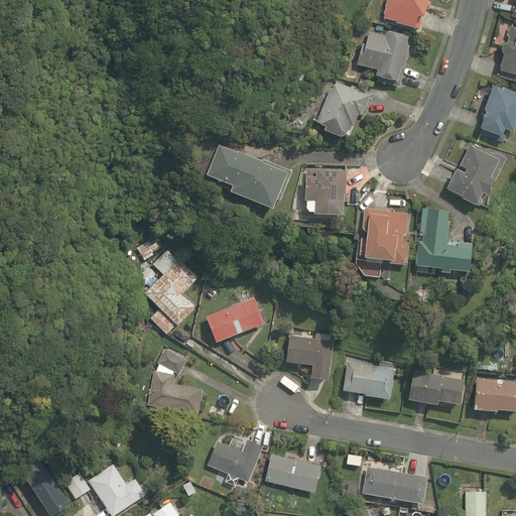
[(397,24),(415,29),(418,17),(424,19),(429,0),(387,0),(383,19),(397,22),(397,24)]
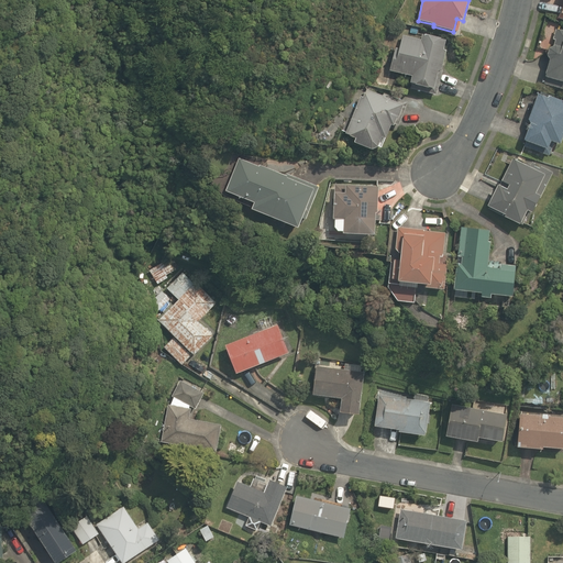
[(545,78),(562,83),(562,31),(555,30),(553,41),(555,41),(554,46),(549,50),(548,56),(550,61),(545,78)]
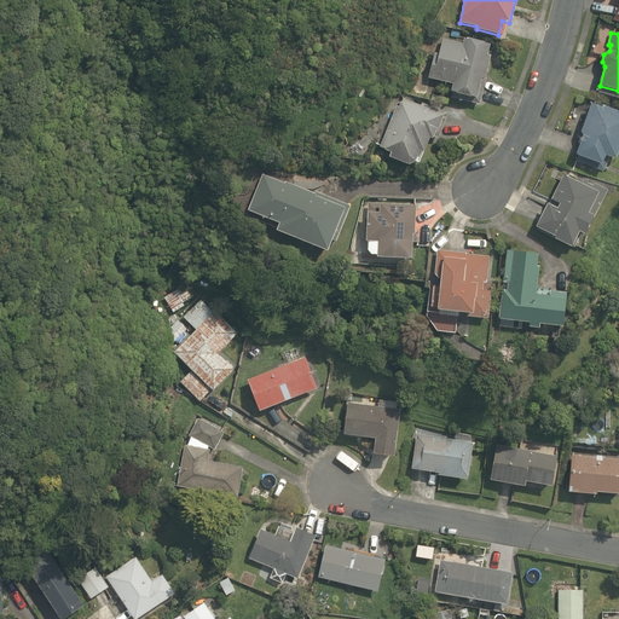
[(450,97),(479,105),(492,57),(489,56),(491,46),(466,39),(463,46),(444,40),(439,55),(435,53),(429,79),(453,85),(450,97)]
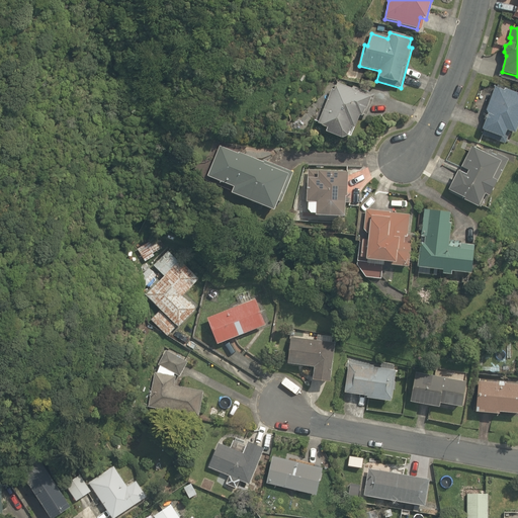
[(327,133),(343,139),(351,137),(360,116),(366,118),(375,96),(353,87),(352,89),(338,83),(335,91),(332,89),(318,123),(328,128),(327,133)]
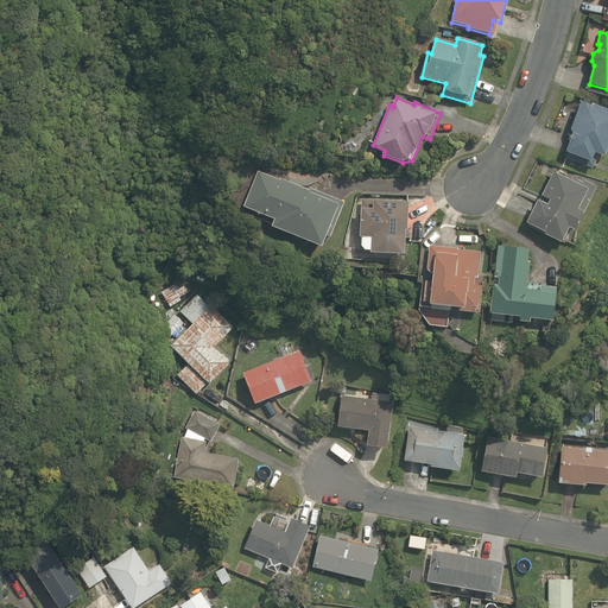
[(567,159),(593,170),(599,156),(605,158),(607,149),(607,113),(607,111),(593,105),(591,107),(581,103),(571,131),(574,134),(567,152),(569,153),(567,159)]
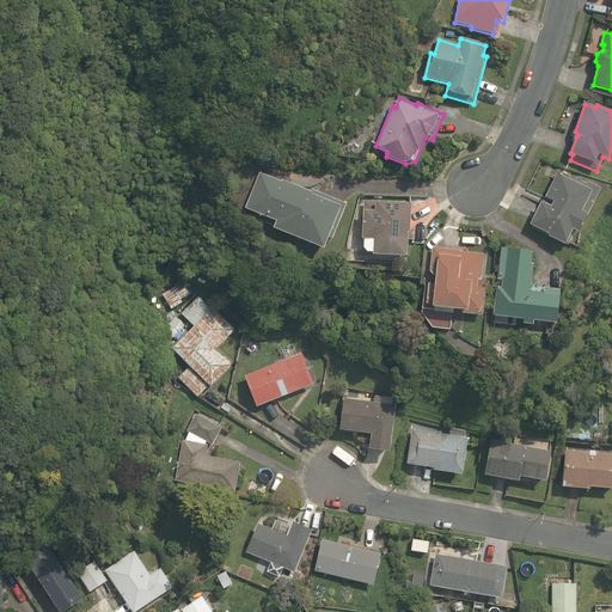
[(274,228),(325,249),(329,239),(332,240),(347,204),(312,190),(311,191),(283,181),(282,183),(259,173),(246,209),(277,221),(274,228)]
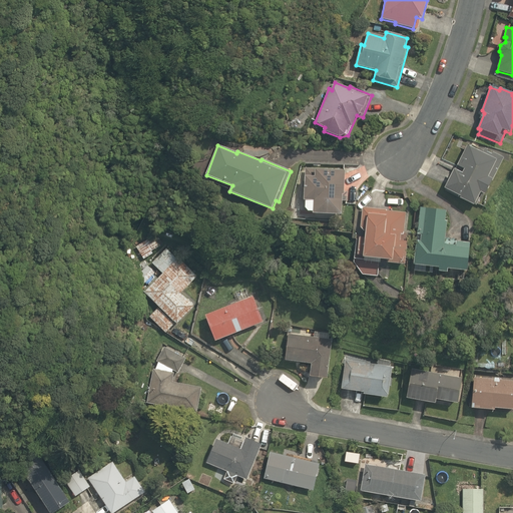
[(461,198),(474,205),(481,192),(485,194),(504,158),(493,153),(492,155),(487,152),(488,150),(485,148),(483,153),(468,145),(445,188),(461,197),(461,198)]
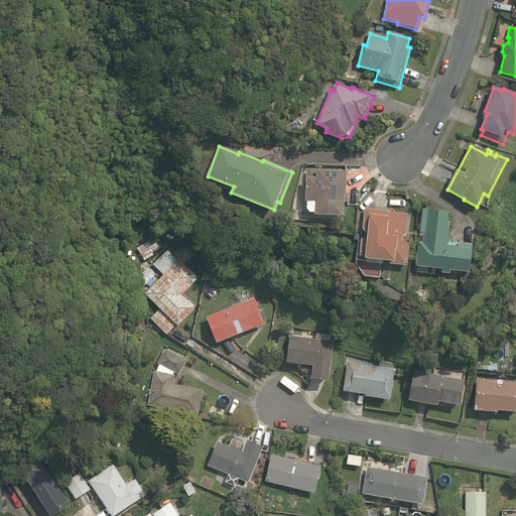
[(314,215),(344,217),(345,196),(347,196),(348,172),(316,171),(316,178),(307,177),(306,202),(314,203),(314,215)]
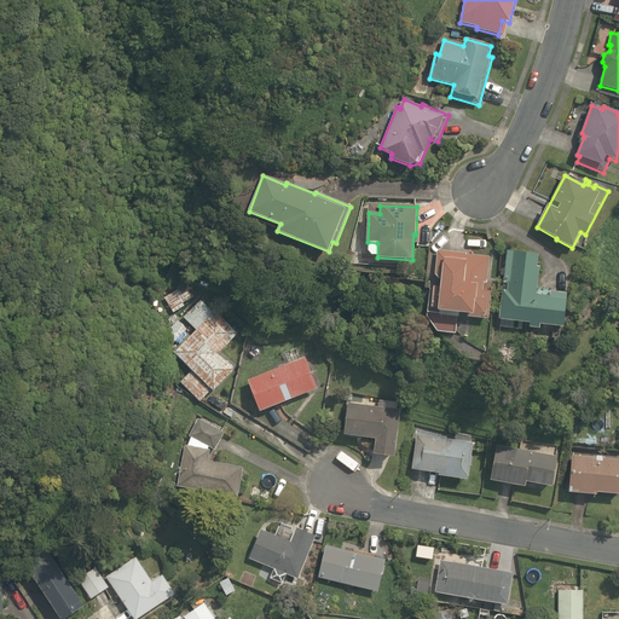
[(444,314),(489,319),(492,293),(484,291),(484,283),(487,284),(491,258),(466,255),(466,254),(438,252),(435,273),(440,279),(441,279),(440,288),(434,287),(432,307),(444,308),(444,314)]
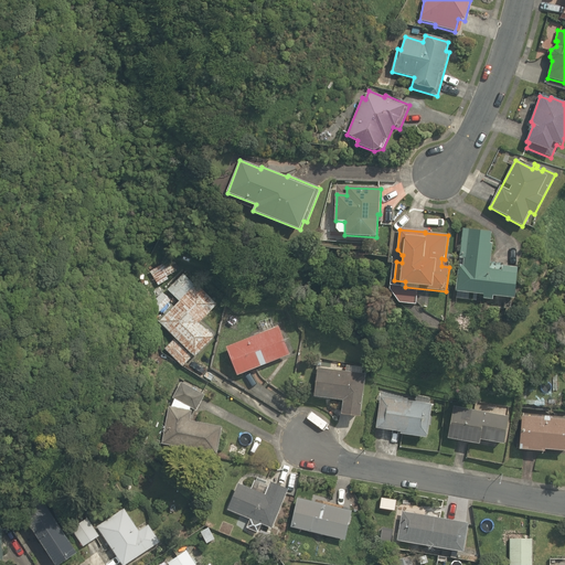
[(483,299),(493,300),(493,296),(514,299),(518,268),(503,266),(502,270),(490,269),(492,244),(490,244),(491,233),(464,230),(460,258),(465,258),(464,266),(459,265),(456,291),(483,295),(483,299)]
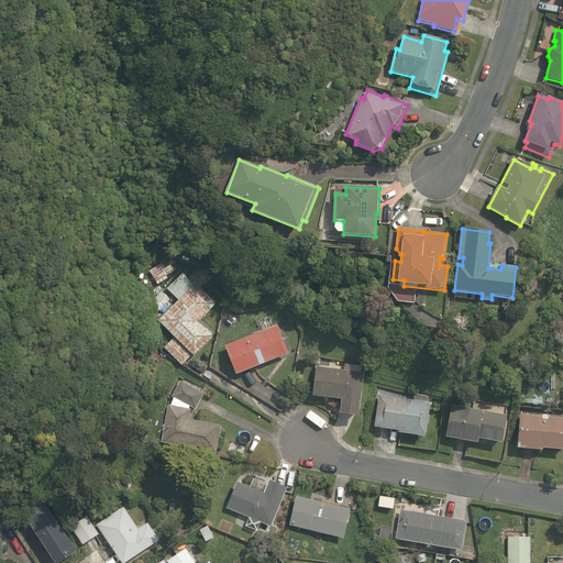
[(198,320),(216,304),(195,282),(194,283),(183,272),(166,287),(178,299),(157,319),(174,337),(162,348),(179,365),(192,353),(194,354),(213,335),(198,320)]
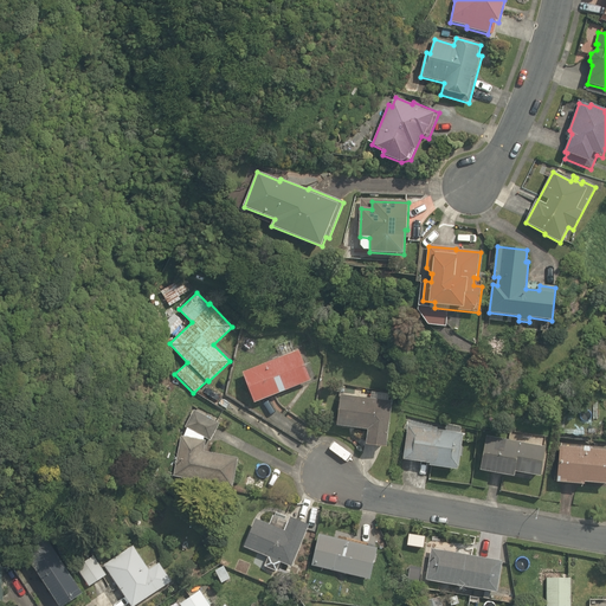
[(161,328),(171,337),(184,324),(174,315),(161,328)]
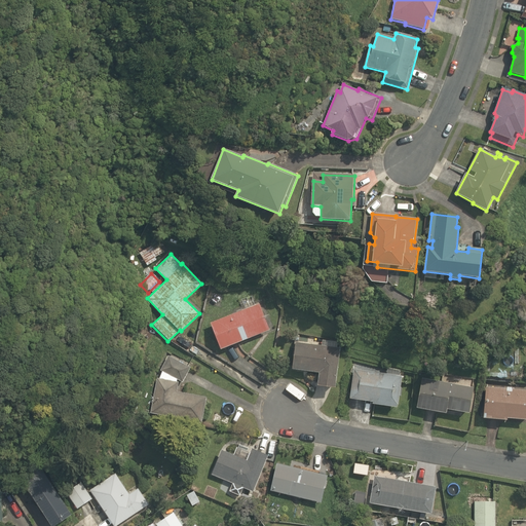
[(211,324),(221,350),(270,331),(260,304),(211,324)]
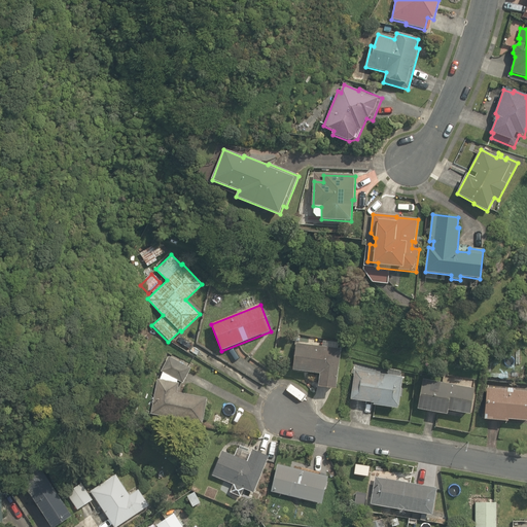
[(318,387),(337,389),(341,349),(296,344),(293,371),(320,374),(318,387)]
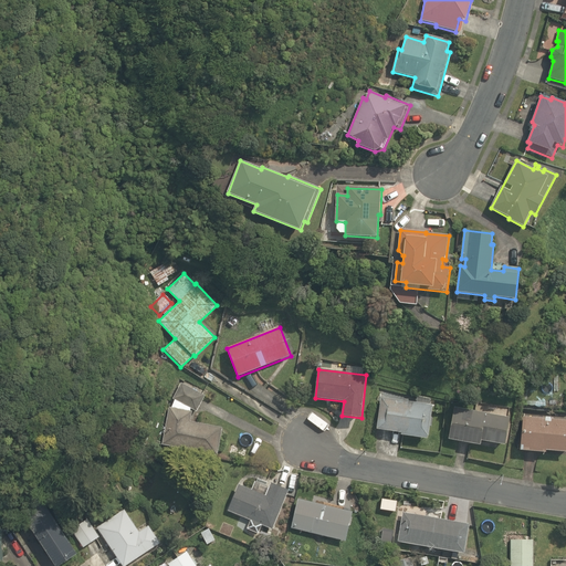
[(163,444),(218,456),(223,428),(191,422),(194,411),(190,411),(191,409),(197,412),(206,396),(182,384),(174,399),(176,400),(173,408),(170,407),(163,444)]
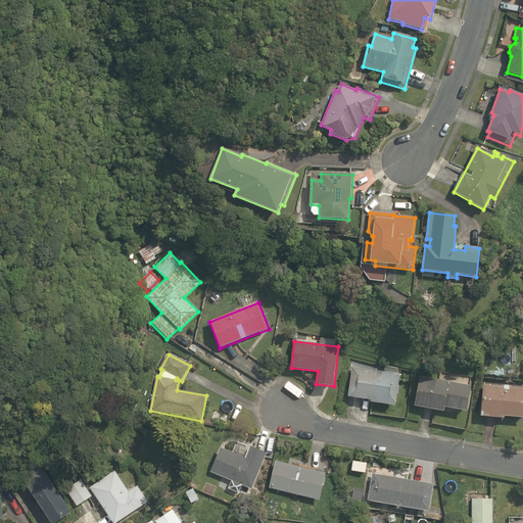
[(395,405),(399,374),(396,374),(397,368),(384,366),(384,371),(352,366),(348,395),(371,399),(370,401),(395,405)]
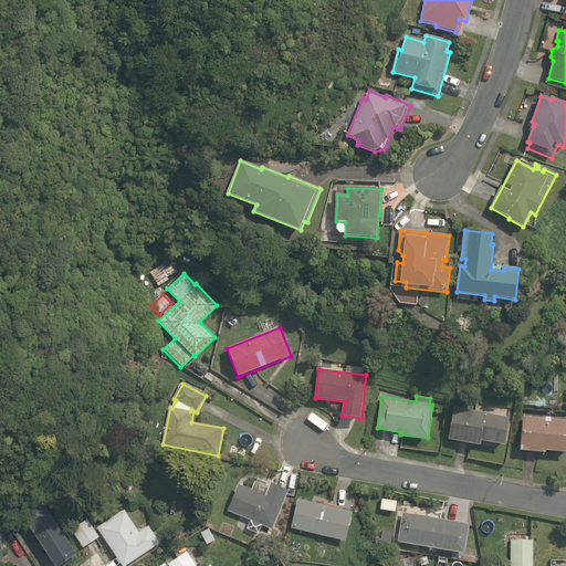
[(442,410),(443,401),(436,399),(433,409),(442,410)]
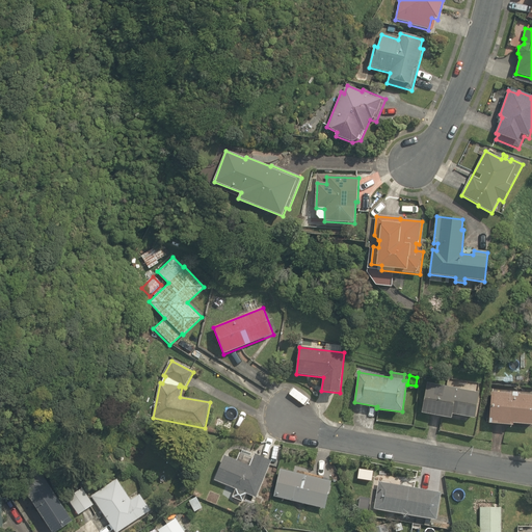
[(452,415),(475,418),(479,393),(427,383),(422,413),(451,418),(452,415)]
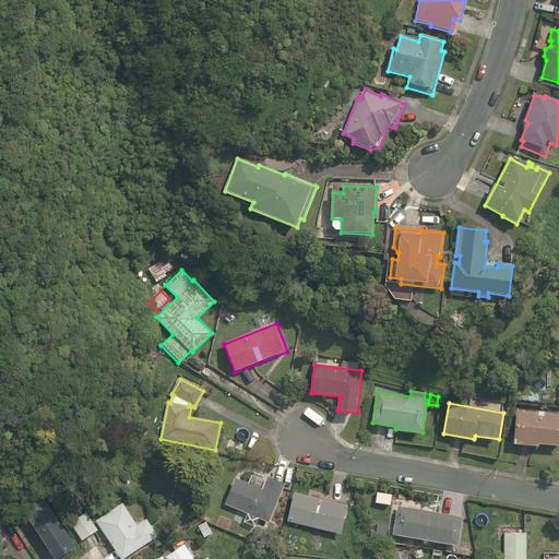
[(514,444),(538,447),(539,444),(558,445),(558,415),(516,412),(514,444)]
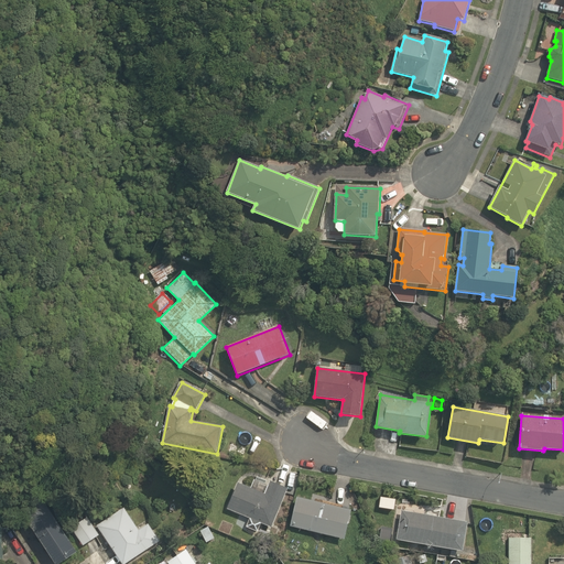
[(145,440),(148,429),(140,427),(138,437),(145,440)]
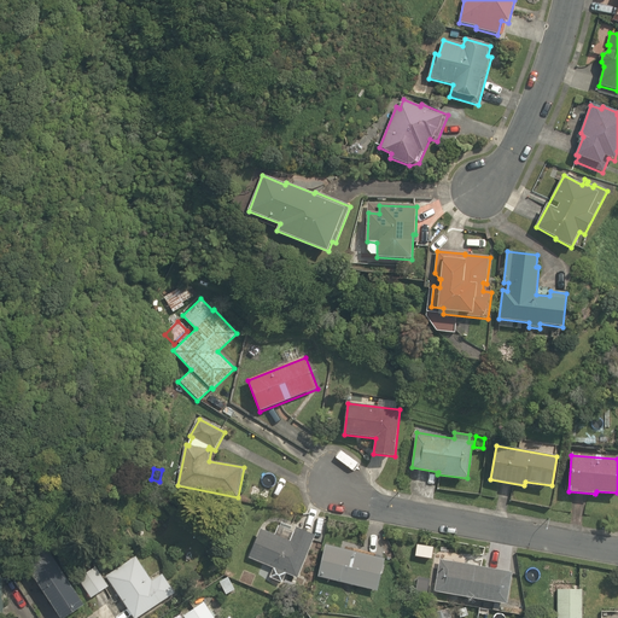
[(270,578),(283,583),(287,573),(298,578),(315,536),(297,528),(291,542),(262,529),(249,558),(274,569),(270,578)]
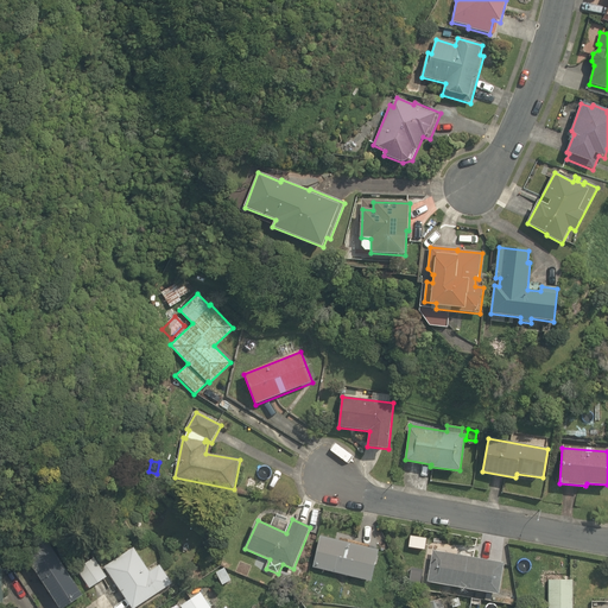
[(24,552),(61,607),(63,607),(84,594),(46,537),(24,552)]
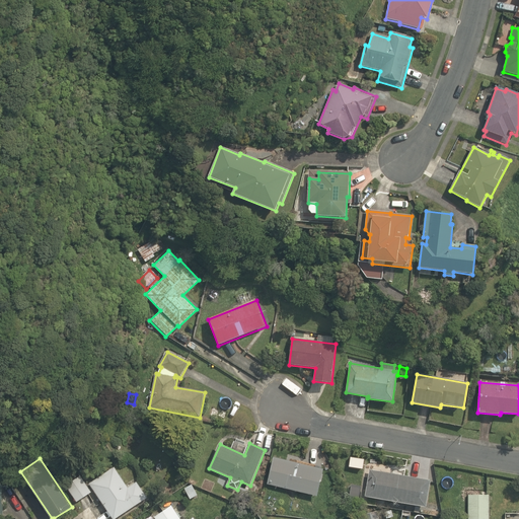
[(268,485),(317,497),(323,470),(274,458),(268,485)]
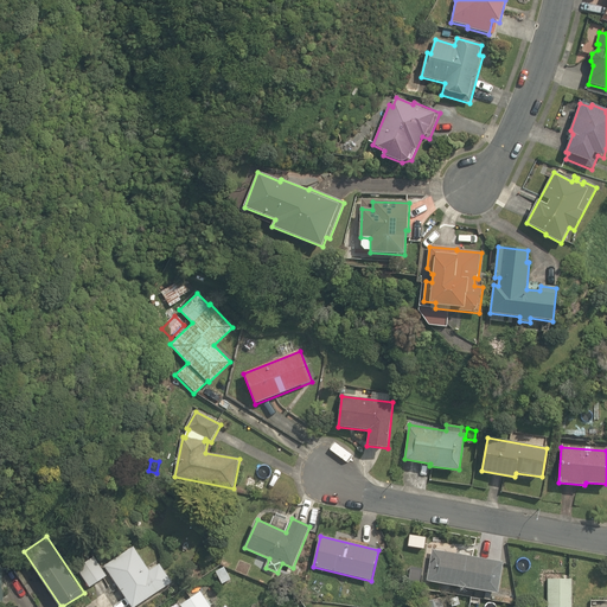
[(104,566),(132,606),(134,606),(172,582),(160,563),(149,570),(134,547),(104,566)]
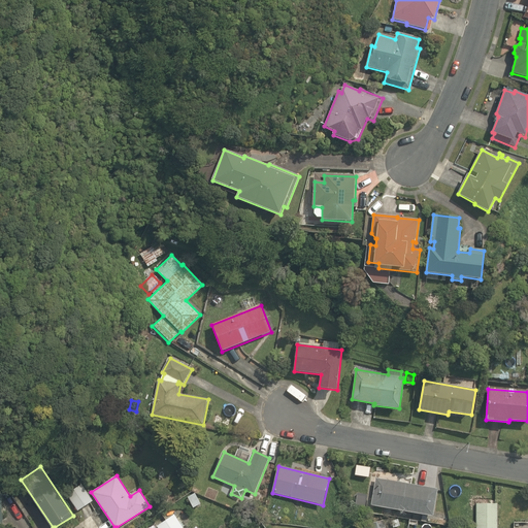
[(371,505),(433,516),(438,488),(375,477),(371,505)]
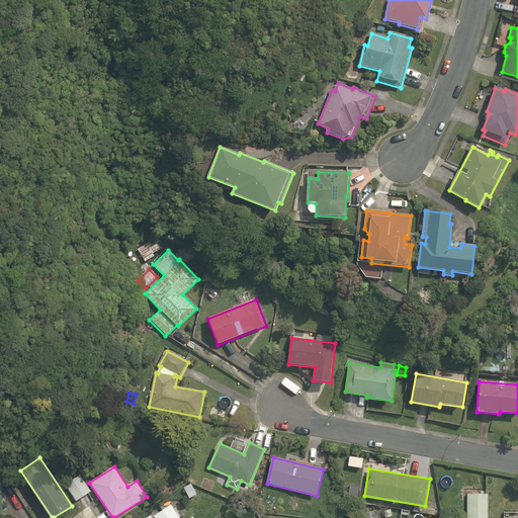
[(66,485),(77,501),(91,492),(80,476),(66,485)]
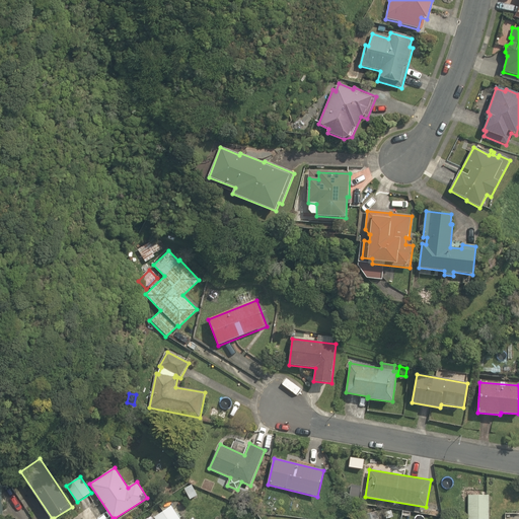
[(190,499),(198,496),(193,484),(184,488),(190,499)]
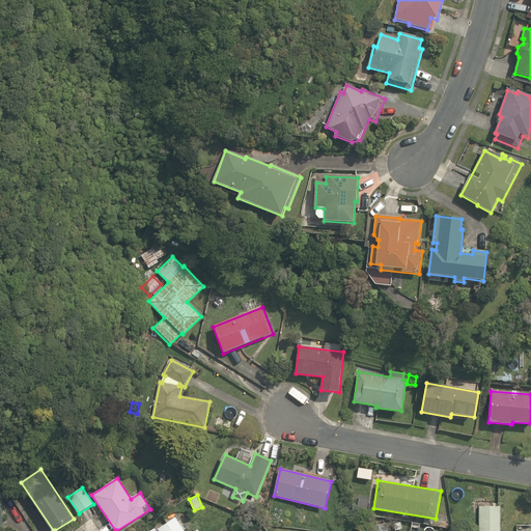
[(479,506),(478,530),(500,530),(501,506),(479,506)]
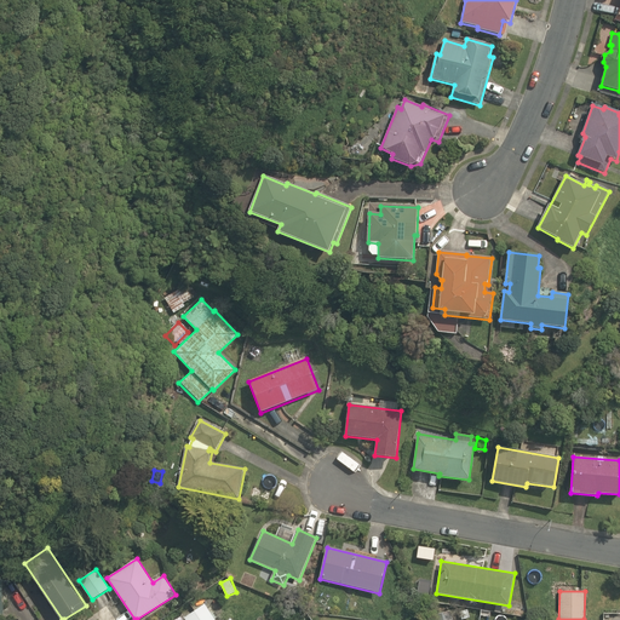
[(425,612),(440,607),(437,600),(423,604),(425,612)]
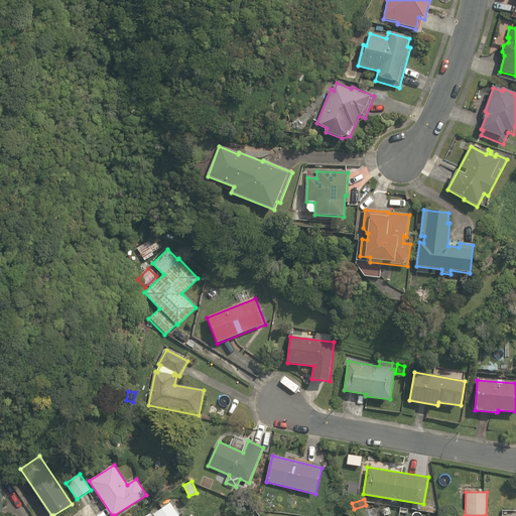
[(179,515),(170,502),(152,513),(154,515),(179,515)]
